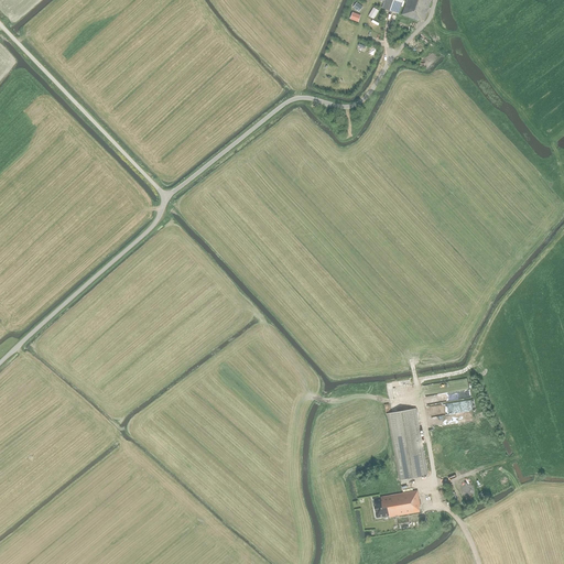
[(399,14),(402,0),(383,0),(384,1),(381,8),(399,14)]
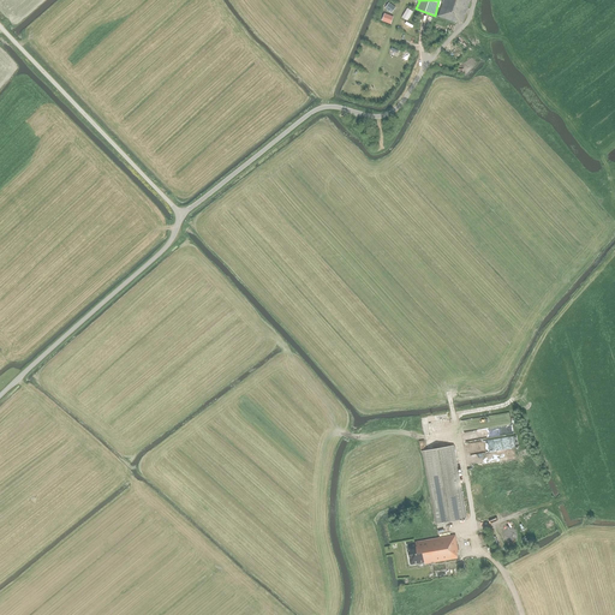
[(443,0),(437,17),(457,23),(457,22),(463,23),(470,0),(443,0)]
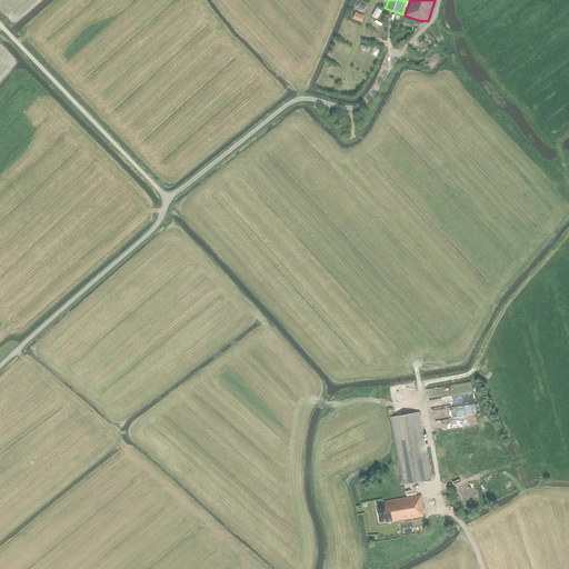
[(381,11),(377,8),(372,15),(378,18),(381,11)]
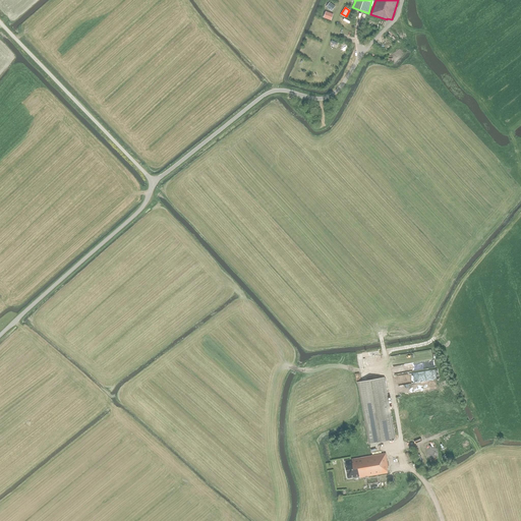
[(420,371),(421,383),(438,382),(437,371),(420,371)]
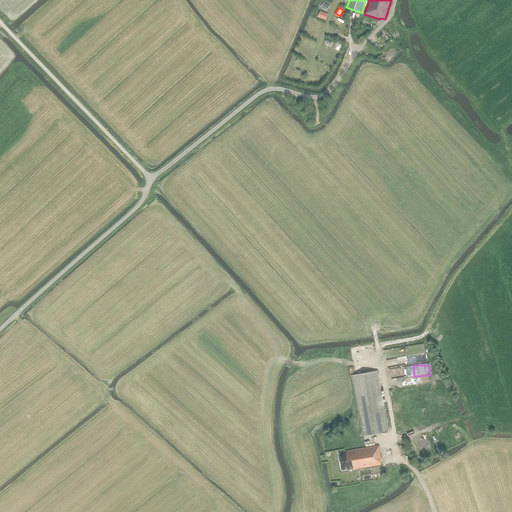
[(362,436),(388,432),(378,371),(352,376),(362,436)]
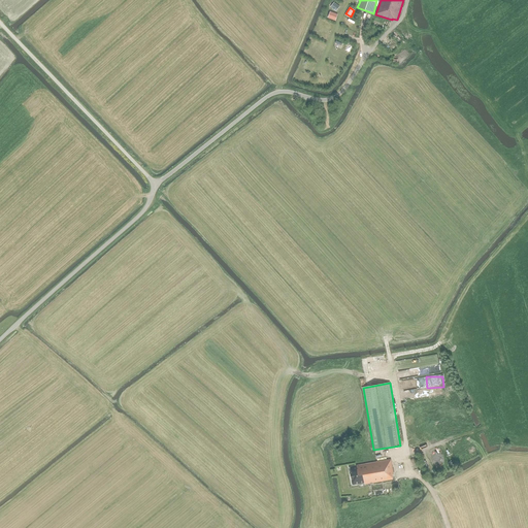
[(393,480),(392,473),(393,473),(391,459),(350,466),(350,468),(351,473),(350,473),(351,480),(352,480),(353,485),(364,483),(364,484),(393,480)]
